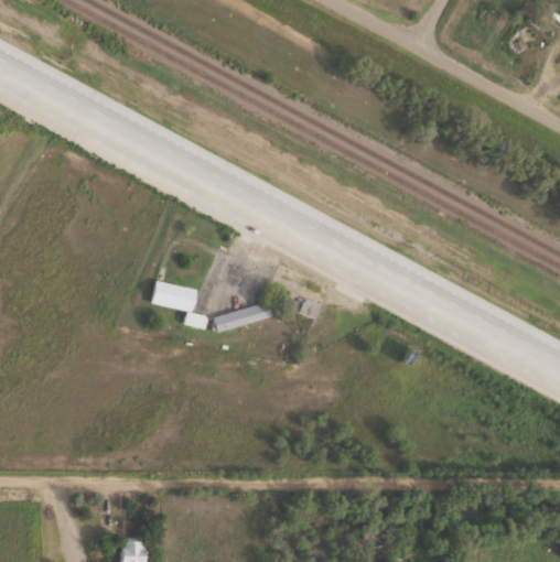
[(531,55),(539,35),(521,28),(514,47),(531,55)]
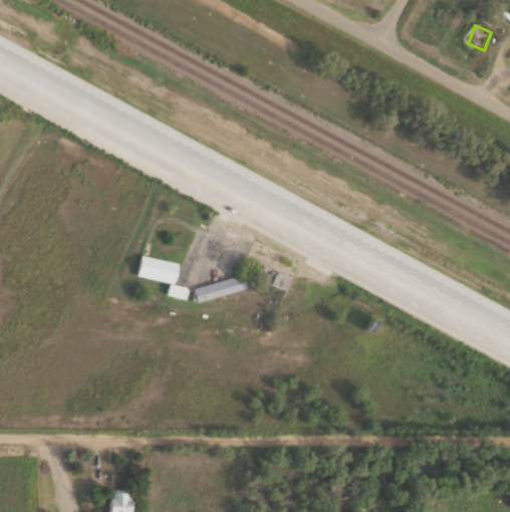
[(181,263),(142,255),(138,277),(171,284),(169,296),(188,299),(190,288),(176,286),(181,263)]
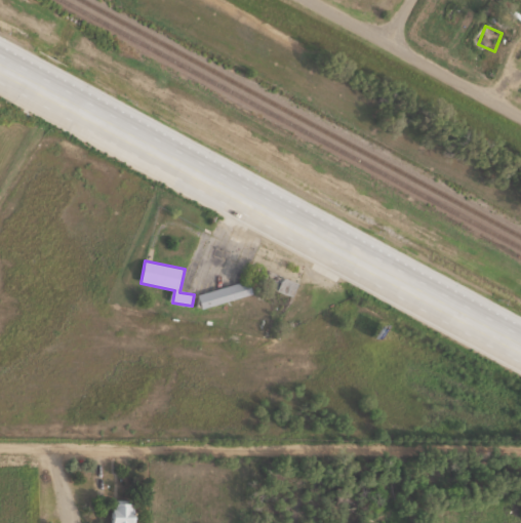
[(264,285),(293,298),(301,284),(270,271),(264,285)]
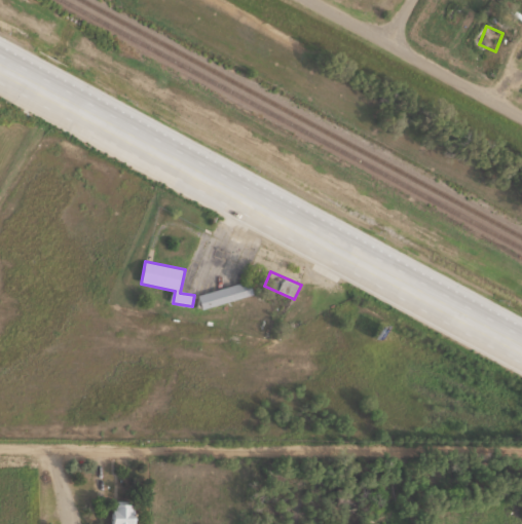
[(255,297),(251,282),(198,296),(202,310),(255,297)]
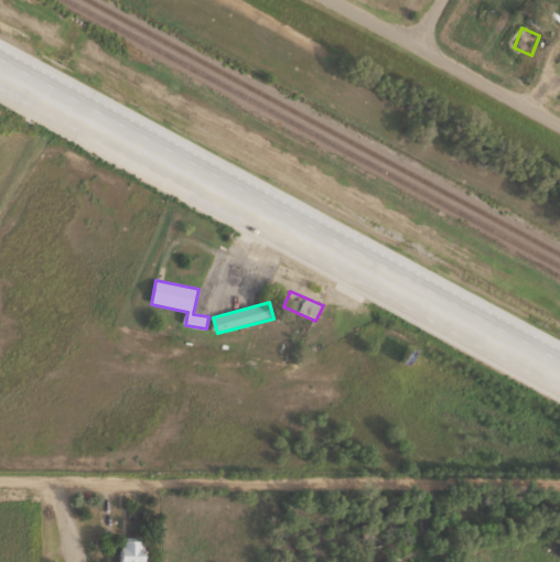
[(143,561),(143,538),(119,538),(119,561),(143,561)]
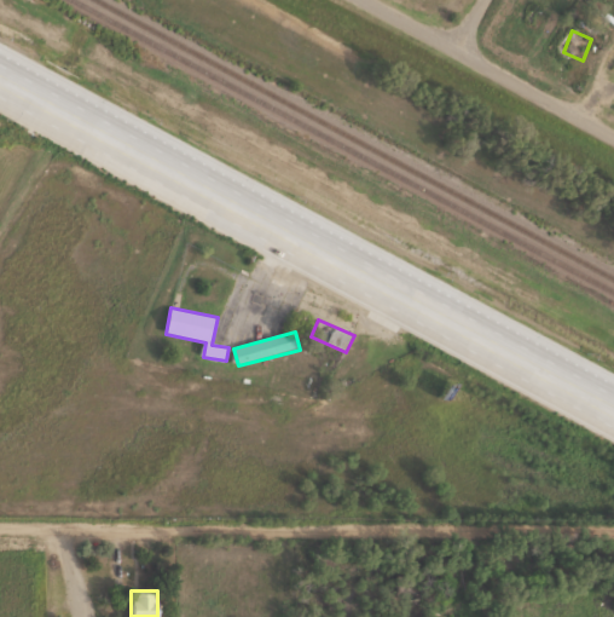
All buildings are outlined.
